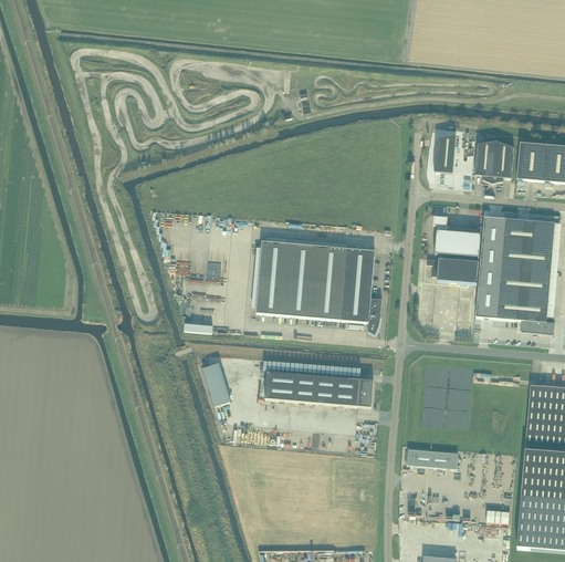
[(305,91),(299,92),(303,112),(310,111),(305,91)]
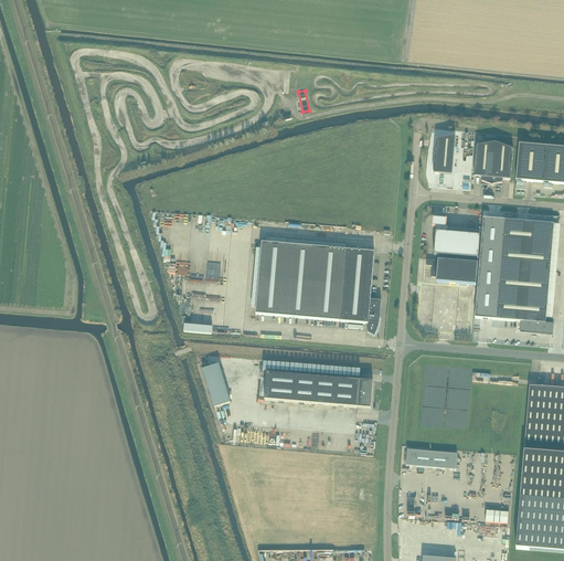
[(451,172),(455,133),(436,136),(433,170),(451,172)]
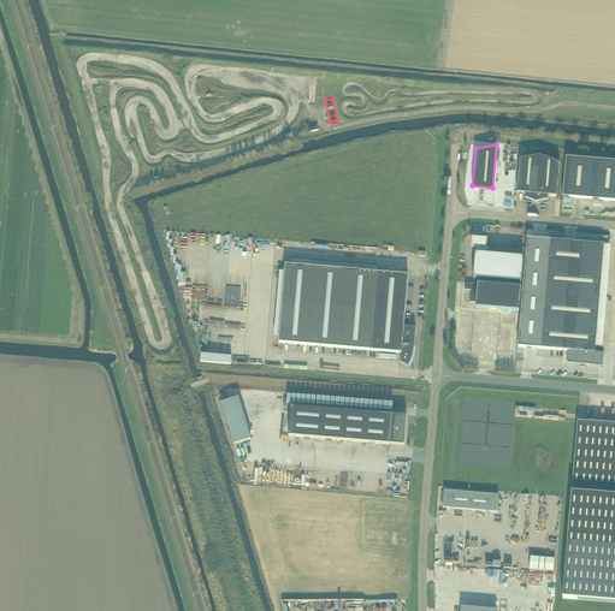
[(536,199),(539,152),(519,156),(516,189),(525,190),(524,194),(534,199),(536,199)]
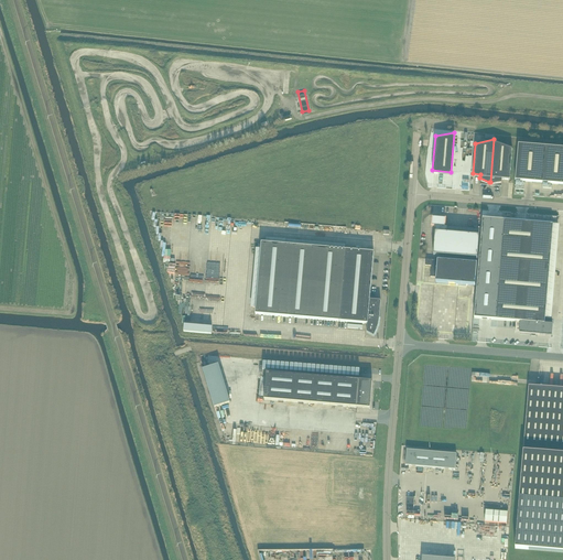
[(494,139),(490,182),(500,180),(501,175),(509,176),(511,146),(494,139)]
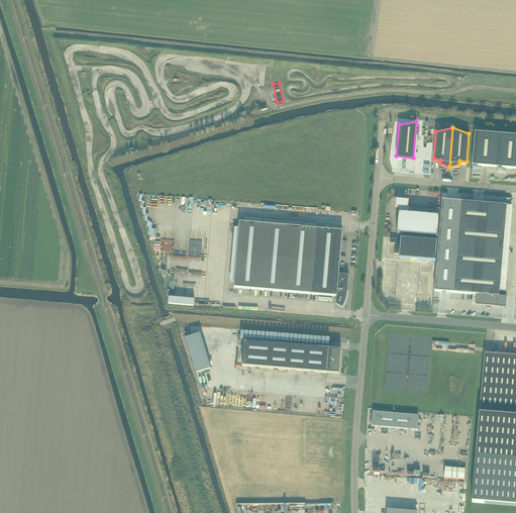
[(515,166),(515,132),(475,129),(472,163),(515,166)]
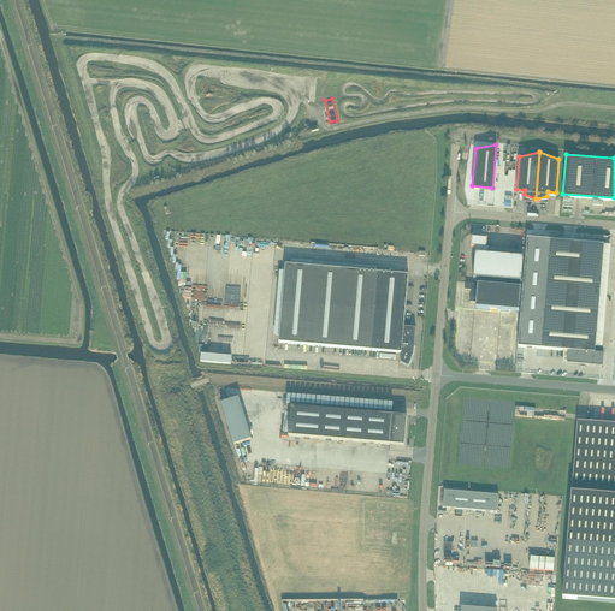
[(472,233),(471,243),(475,243),(475,249),(474,249),(474,255),(472,271),(472,274),(478,274),(501,277),(521,278),(522,254),(486,250),(488,244),(484,244),(485,235),(472,233)]
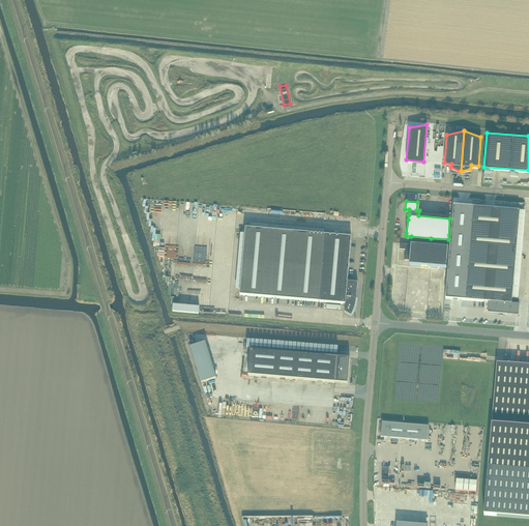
[(452,202),(445,295),(464,296),(489,298),(488,310),(518,312),(519,301),(510,300),(511,295),(519,207),(516,207),(516,206),(517,206),(517,204),(513,204),(513,206),(513,207),(472,203),(452,202)]
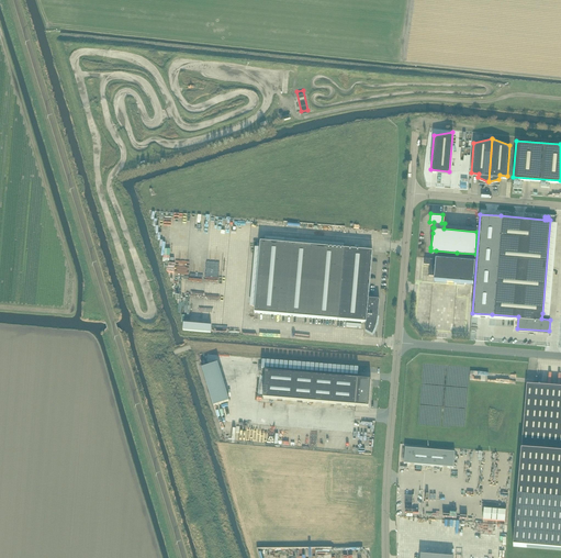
[(178,220),(177,230),(188,231),(189,220),(178,220)]
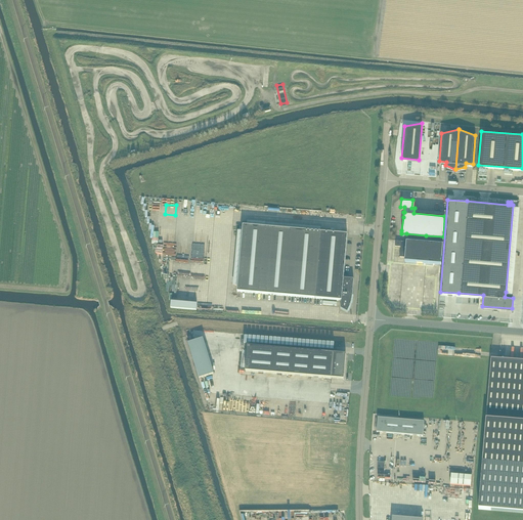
[(236,283),(236,289),(314,295),(316,295),(317,295),(328,296),(331,296),(331,297),(335,297),(341,297),(340,305),(343,307),(346,309),(347,308),(348,306),(348,305),(349,304),(349,303),(349,302),(350,298),(351,297),(351,296),(351,295),(351,294),(351,293),(353,275),(343,275),(343,273),(343,272),(344,259),(344,256),(346,232),(346,231),(343,230),(338,230),(320,228),(318,228),(264,224),(246,222),(242,222),(242,227),(236,283)]
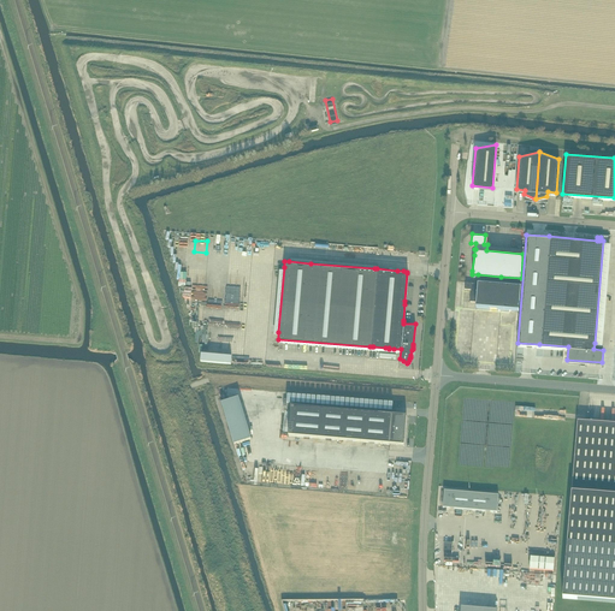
[(518,308),(520,284),(465,279),(463,286),(471,286),(469,298),(475,298),(474,304),(518,308)]
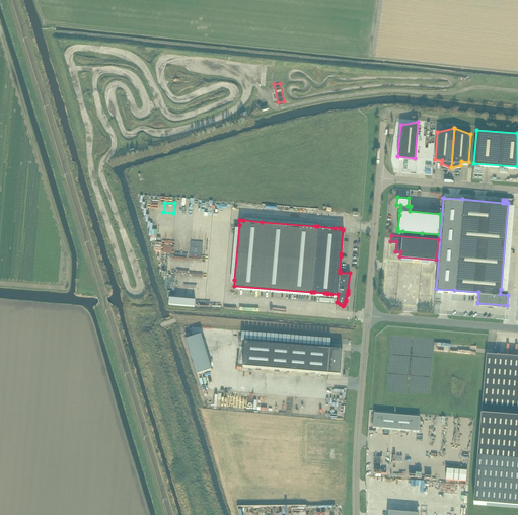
[(197,303),(198,296),(192,296),(192,292),(171,290),(170,301),(197,303)]
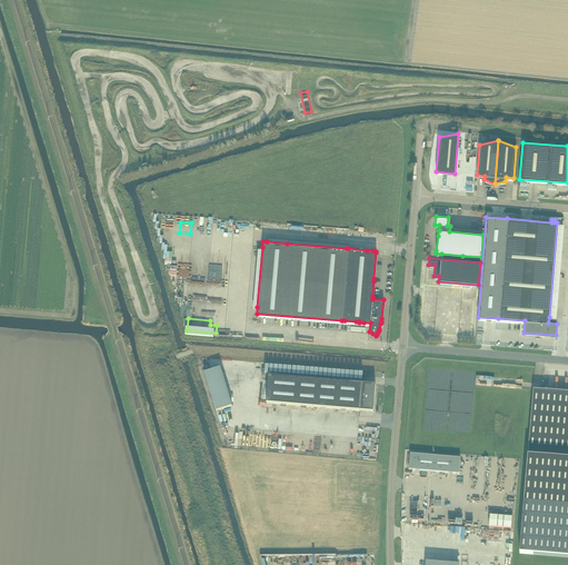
[(236,403),(225,364),(208,368),(219,407),(236,403)]
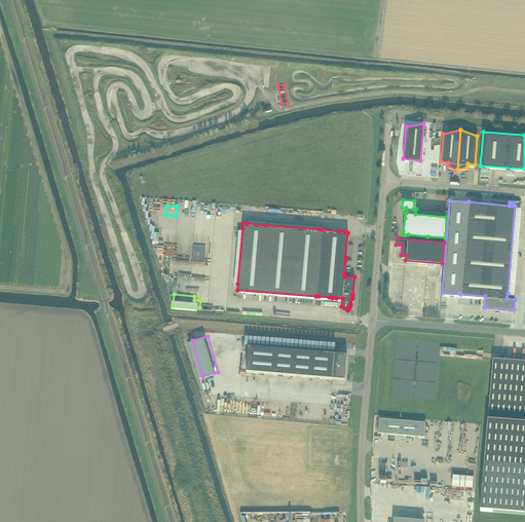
[(277,346),(248,344),(246,369),(332,376),(332,375),(343,376),(345,353),(334,352),(334,351),(277,346)]
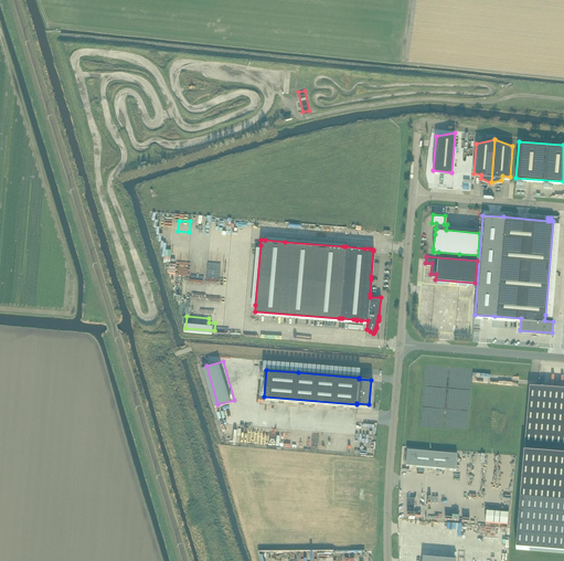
[(519,495),(563,498),(563,385),(529,383),(519,495)]
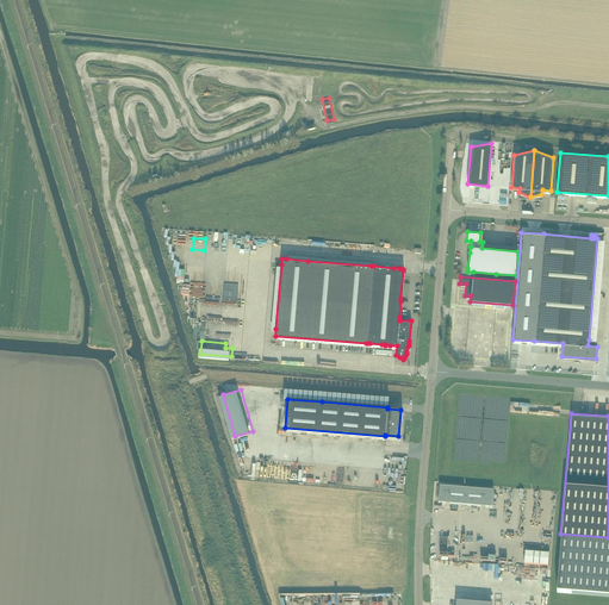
[(405,472),(406,466),(390,465),(390,468),(396,468),(395,474),(398,474),(399,471),(405,472)]
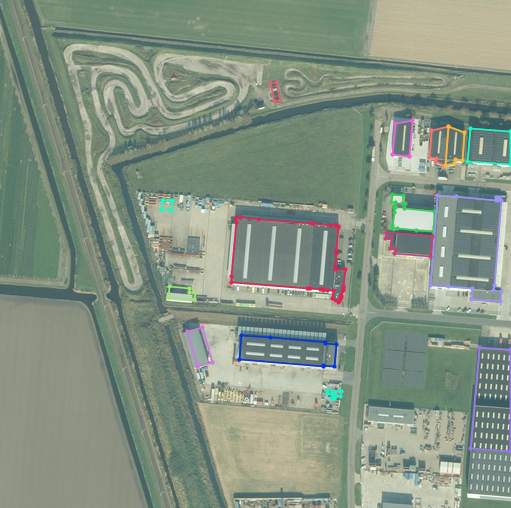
[(510,451),(470,448),(467,494),(510,497),(510,451)]
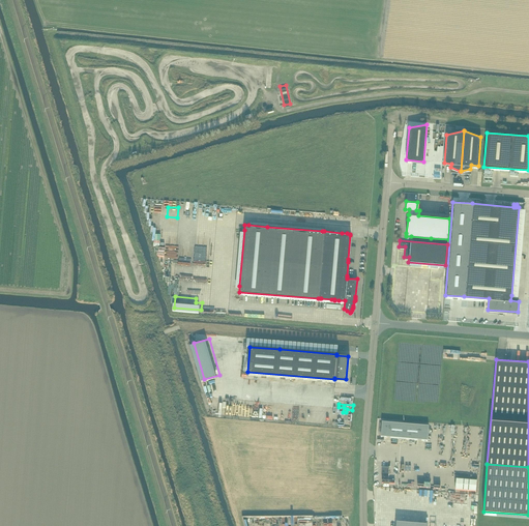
[(456,476),(454,487),(475,488),(476,477),(456,476)]
